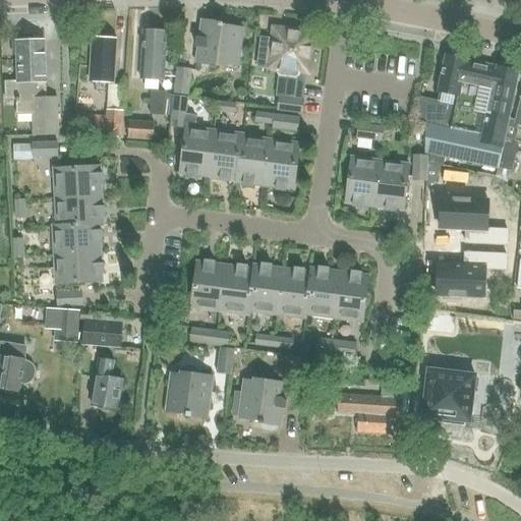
[(201,19),(195,62),(228,66),(228,64),(237,65),(243,27),(222,24),(223,22),(201,19)]
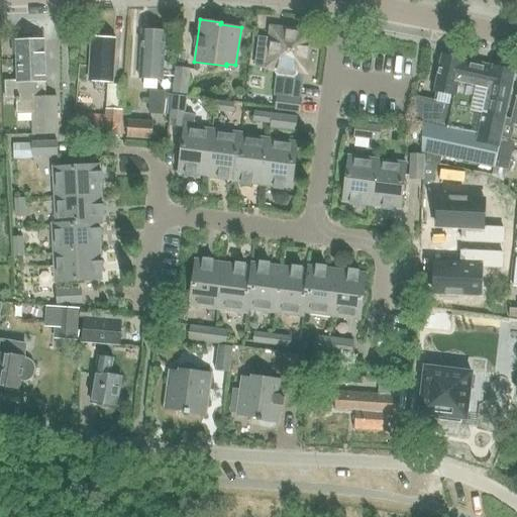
[(260,37),(255,67),(266,68),(266,67),(276,68),(276,72),(277,73),(274,95),(276,96),(291,98),(294,75),(295,74),(296,71),(306,72),(311,32),(280,28),(273,27),(272,27),(271,28),(271,31),(270,38),(260,37)]
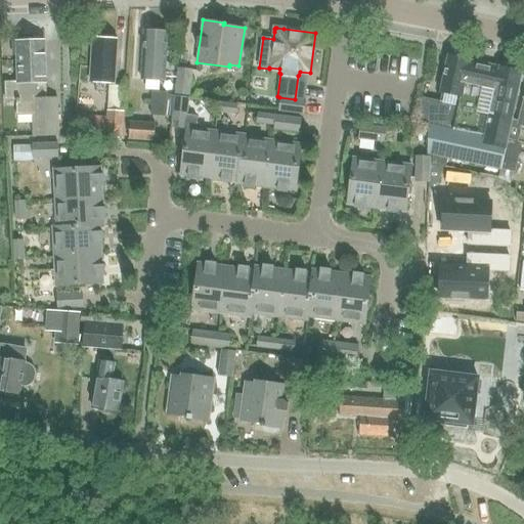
[(142,80),(166,81),(168,32),(144,31),(142,80)]
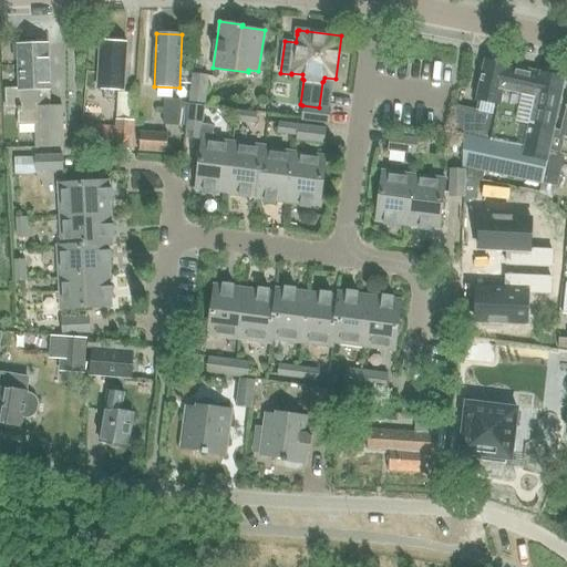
[(7,109),(18,107),(19,125),(34,124),(35,147),(63,146),(61,106),(51,106),(49,44),(45,44),(45,41),(20,42),(21,45),(17,45),(19,89),(6,90),(7,109)]
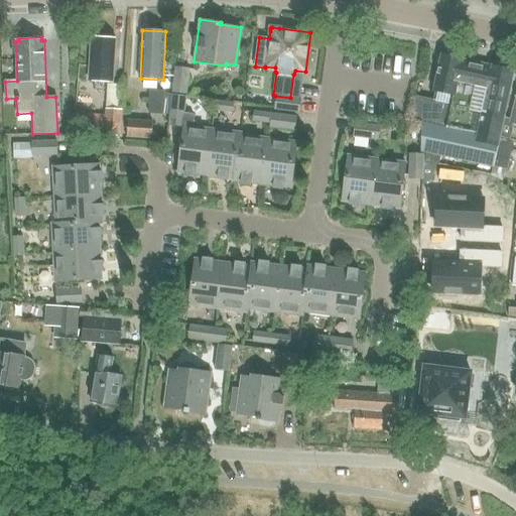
[(90,81),(113,82),(115,39),(92,38),(90,81)]
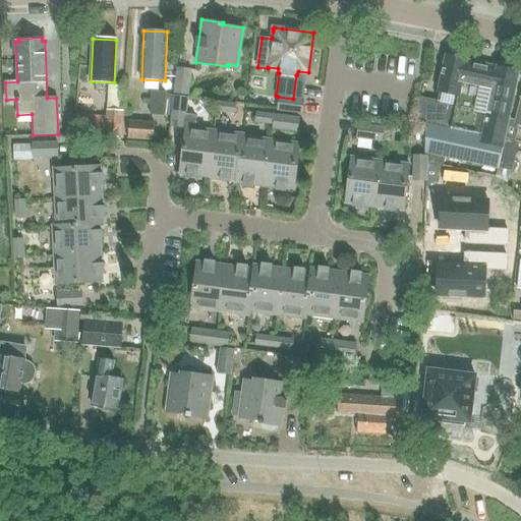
[(418,117),(418,122),(425,123),(425,124),(425,131),(425,156),(426,156),(430,157),(428,164),(444,167),(445,160),(499,172),(500,168),(503,147),(508,118),(517,71),(466,61),(463,59),(445,55),(438,92),(441,93),(438,101),(438,102),(431,101),(424,99),(420,98),(419,108),(418,117)]
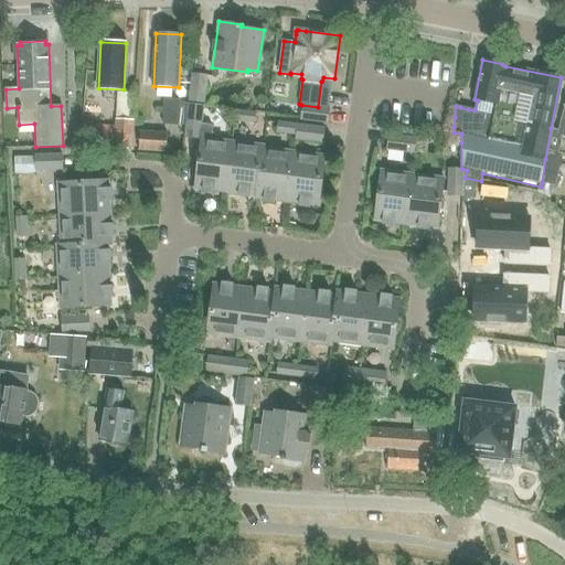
[(188,102),(205,104),(209,75),(191,73),(188,102)]
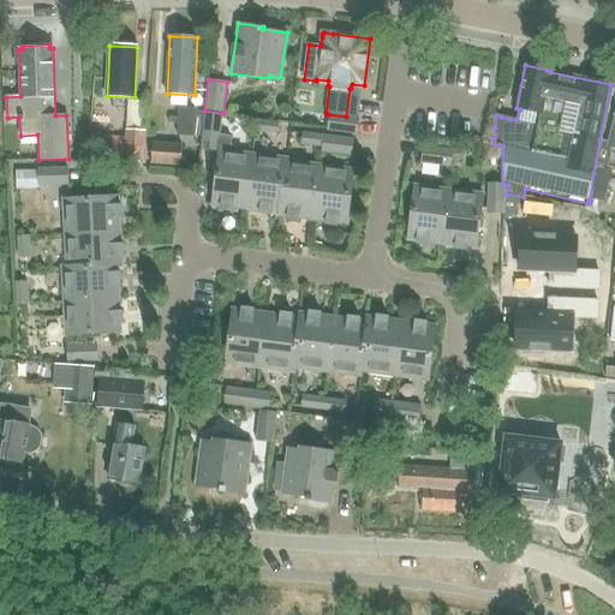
[(178,135),(193,136),(196,109),(179,108),(178,135)]
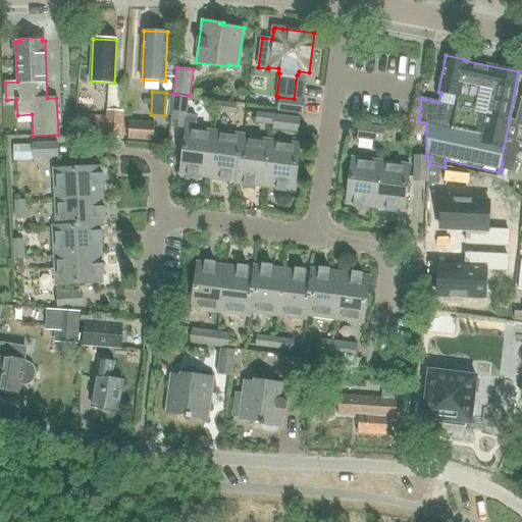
[(171,120),(185,121),(186,115),(188,96),(174,95),(171,120)]
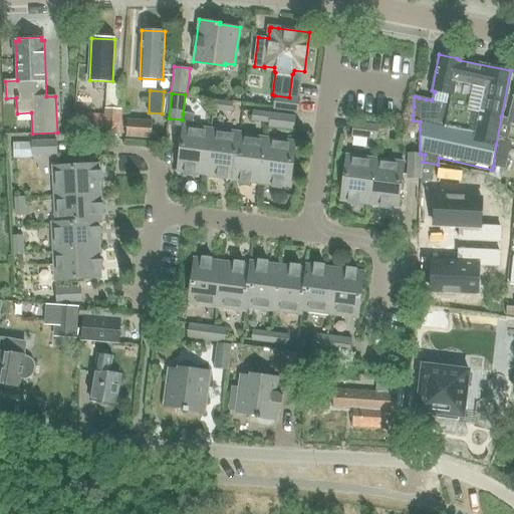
[(513,93),(508,118),(507,122),(510,122),(505,142),(511,143),(513,143),(513,93)]
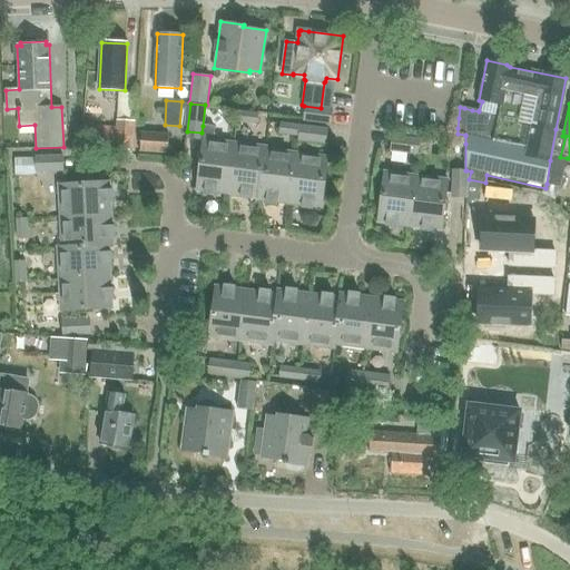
[(304,106),(303,120),(331,124),(333,109),(322,108),(321,108),(304,106)]
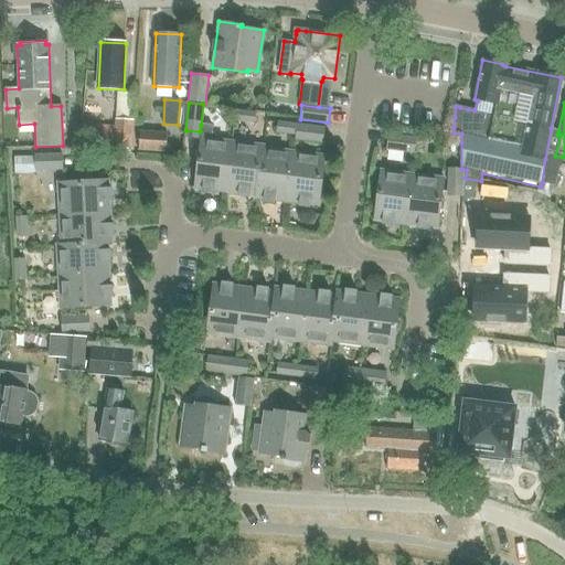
[(234,119),(254,121),(255,113),(236,109),(234,119)]
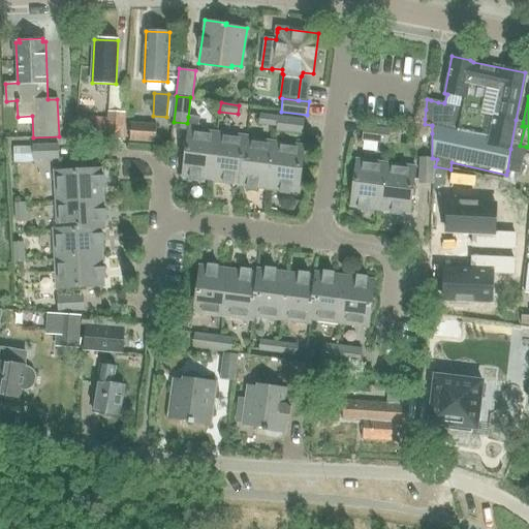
[(86,116),(85,139),(106,139),(106,141),(125,142),(126,112),(124,112),(107,111),(107,117),(86,116)]
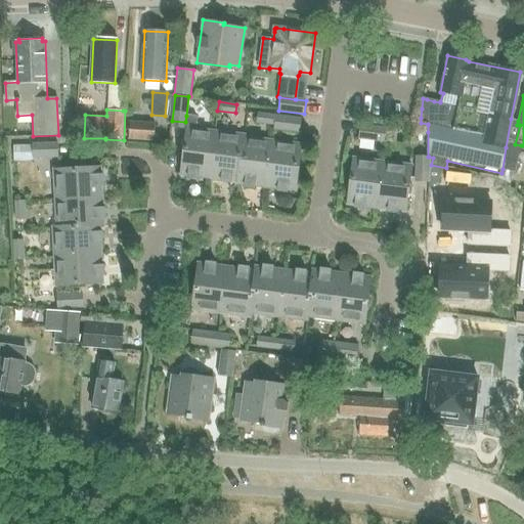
[(256,122),(274,124),(275,116),(257,113),(256,122)]
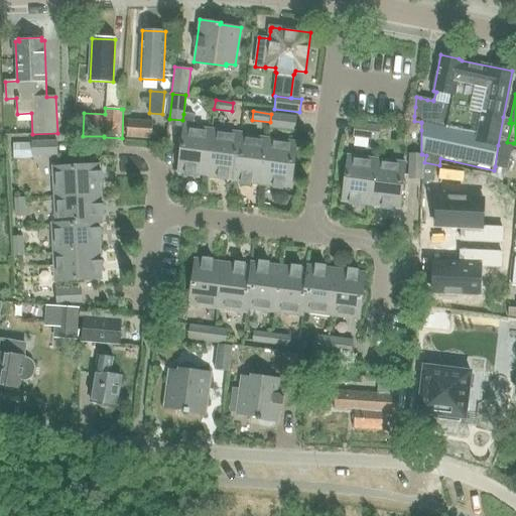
[(178,143),(177,152),(179,153),(177,171),(206,174),(212,129),(192,126),(192,122),(190,118),(190,115),(183,114),(182,120),(181,127),(182,127),(180,143),(178,143)]
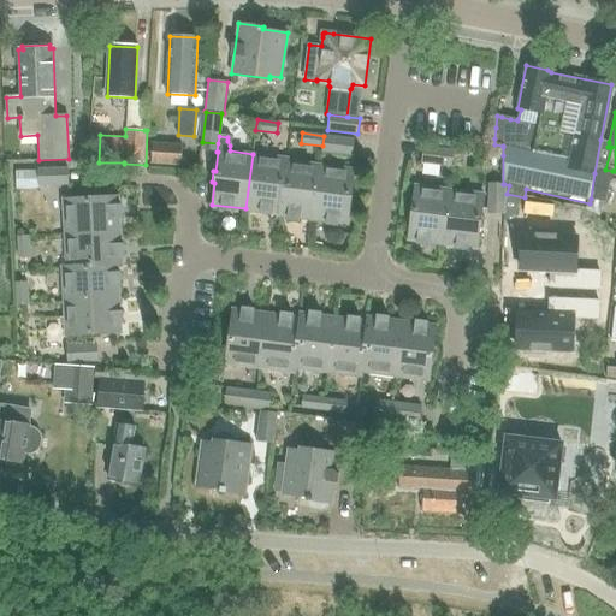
[(324,136),(323,146),(321,152),(351,155),(354,140),(324,136)]
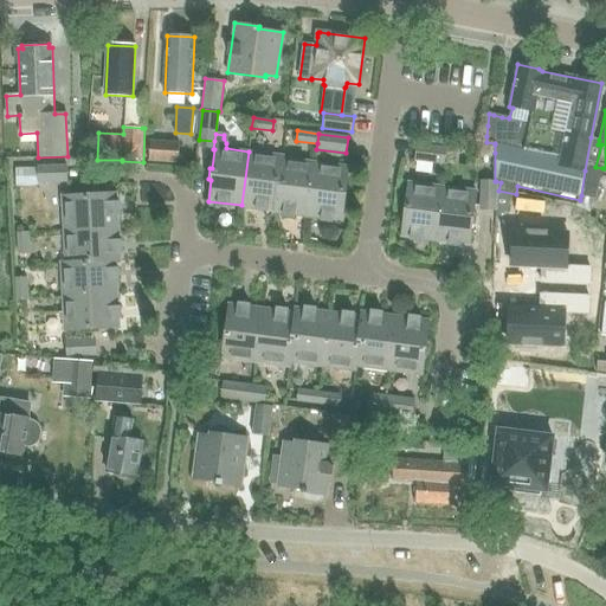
[(585,171),(581,195),(594,199),(603,168),(595,167),(601,144),(598,144),(599,140),(591,137),(585,171)]
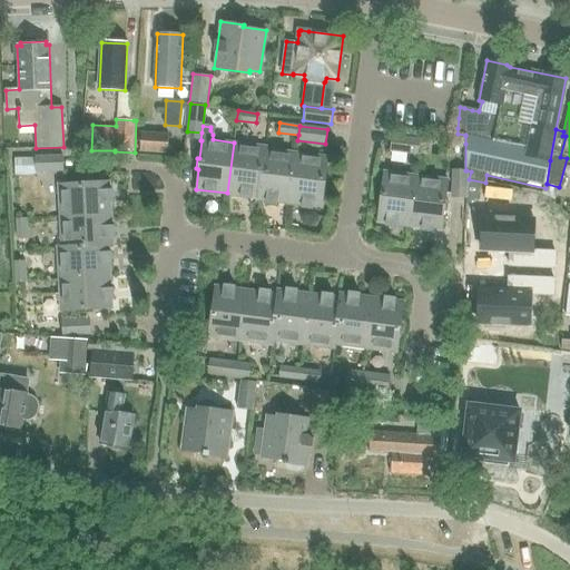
[(140,151),(167,153),(168,135),(141,133),(140,151)]
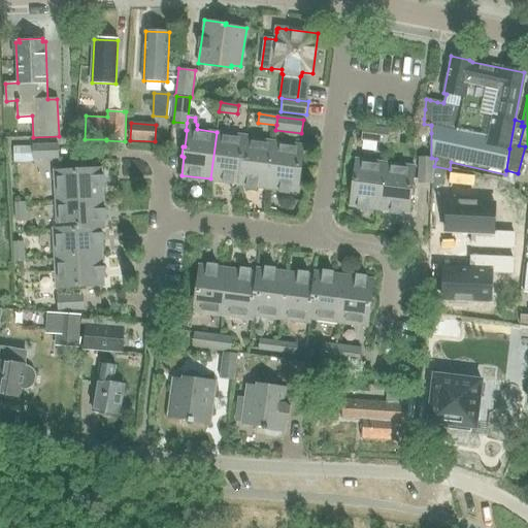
[(362,126),(361,139),(387,142),(388,129),(362,126)]
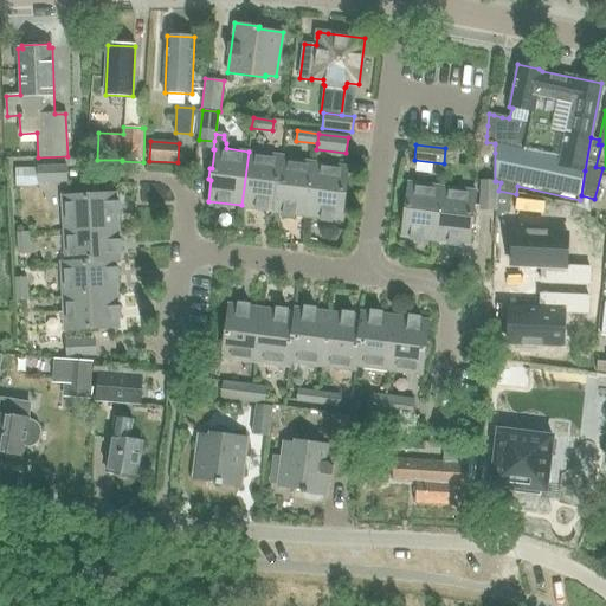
[(242,205),(274,210),(275,210),(282,159),(282,156),(249,152),(242,205)]
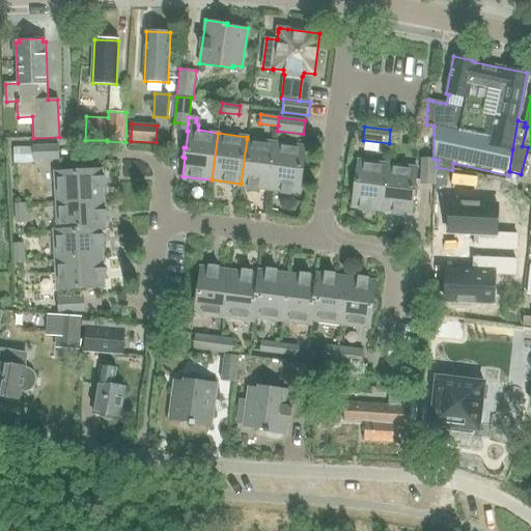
[(240,186),(270,189),(276,142),(247,139),(241,184),(240,184),(240,186)]
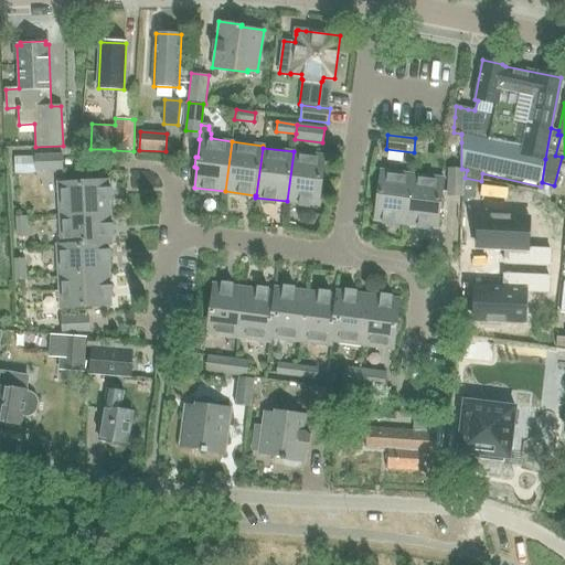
[(294,151),(287,201),(318,205),(320,185),(323,187),(324,176),(321,176),(324,156),(294,151)]
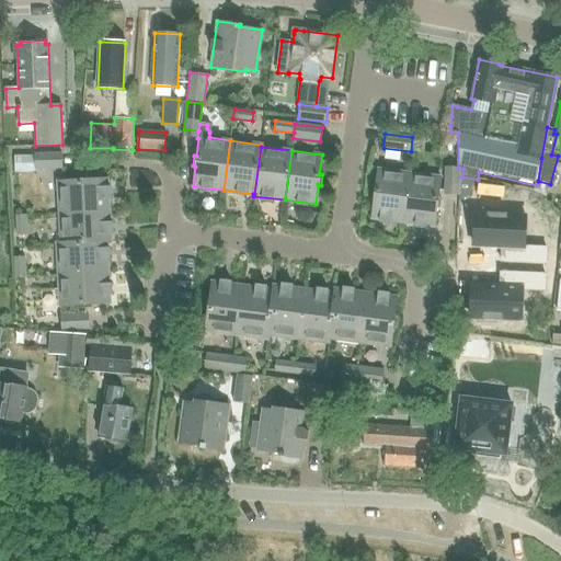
[(61,167),(61,152),(34,153),(34,168),(61,167)]
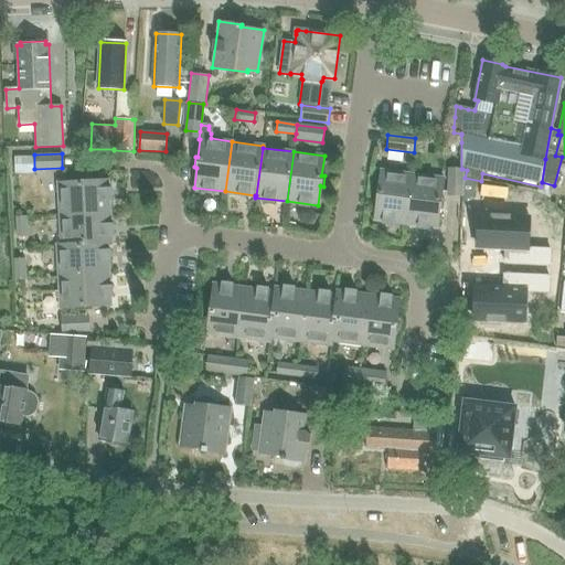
[(447,195),(461,196),(462,169),(448,168),(447,195)]
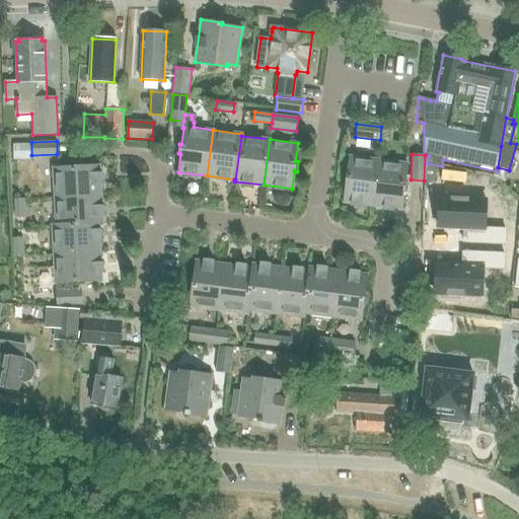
[(343,202),(372,206),(378,160),(349,156),(347,174),(345,174),(343,183),(346,183),(343,202)]
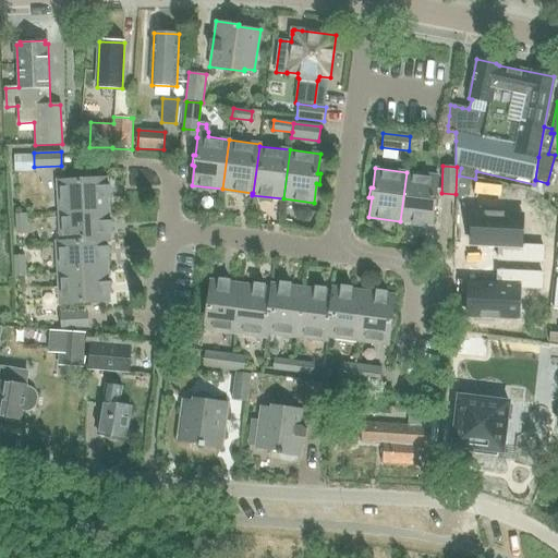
[(407,172),(400,221),(431,226),(434,206),(436,206),(437,196),(435,195),(437,177),(407,172)]
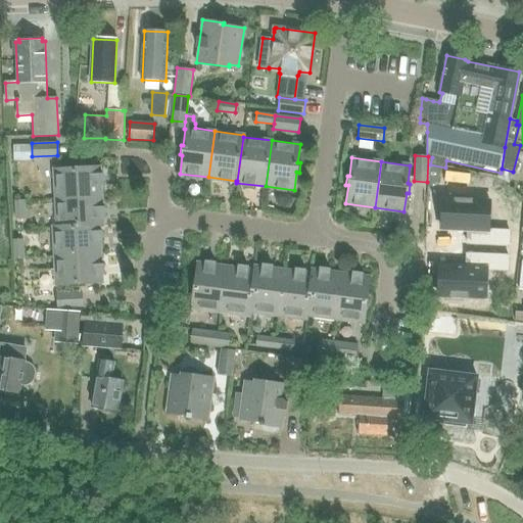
[(53,169),(54,198),(101,195),(99,165),(81,167),(81,164),(72,164),(72,168),(53,169)]
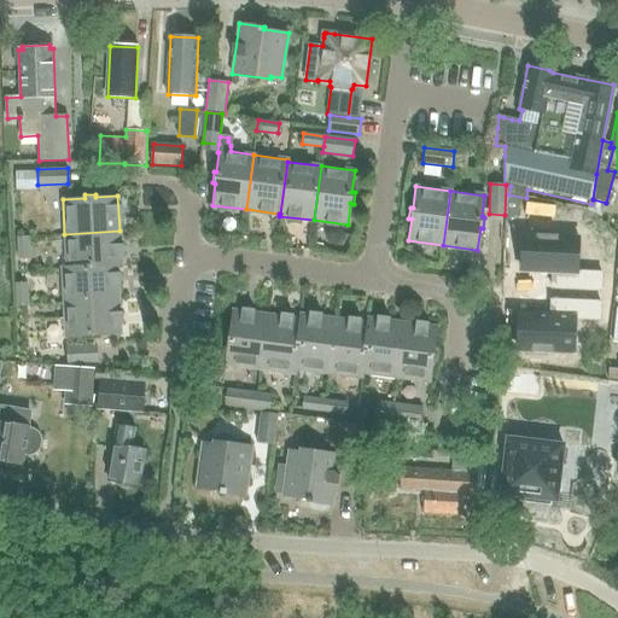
[(62,267),(62,268),(121,264),(120,231),(64,234),(66,267),(62,267)]
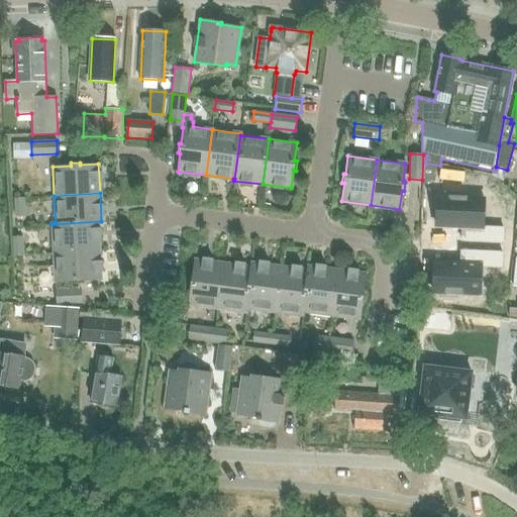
[(14,198),(15,216),(24,215),(23,197),(14,198)]
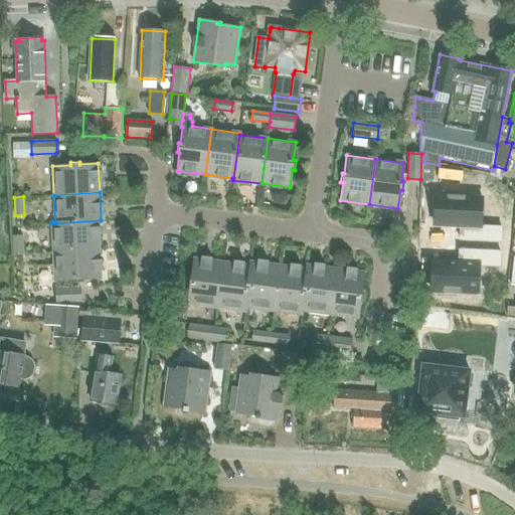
[(436,196),(435,226),(463,228),(463,240),(488,241),(489,227),(481,227),(482,198),(436,196)]
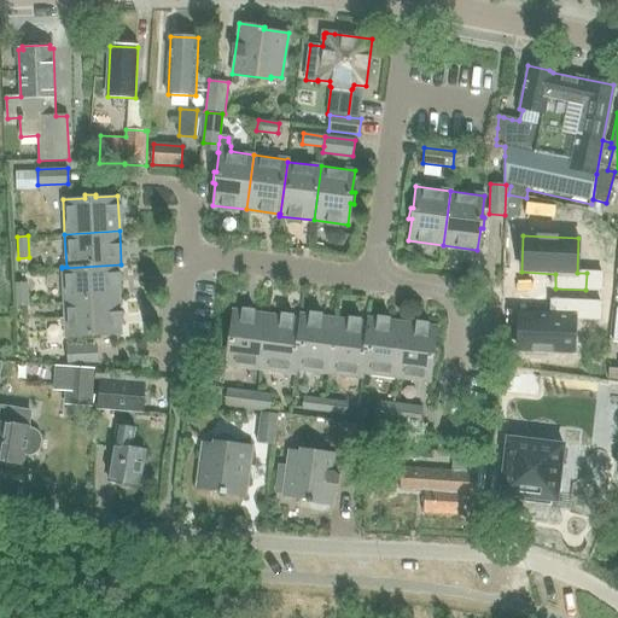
[(62,268),(63,302),(118,298),(116,266),(121,266),(121,264),(62,268)]
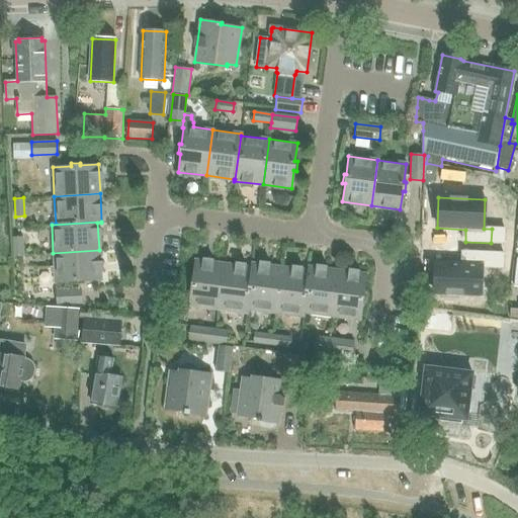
[(22,254),(21,236),(12,237),(14,255),(22,254)]
